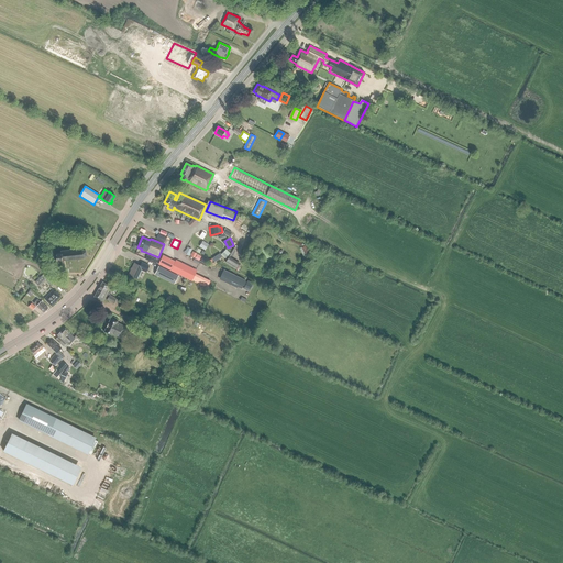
[(86,255),(86,251),(81,249),(61,251),(61,253),(55,253),(56,258),(62,258),(62,260),(83,258),(83,257),(86,255)]
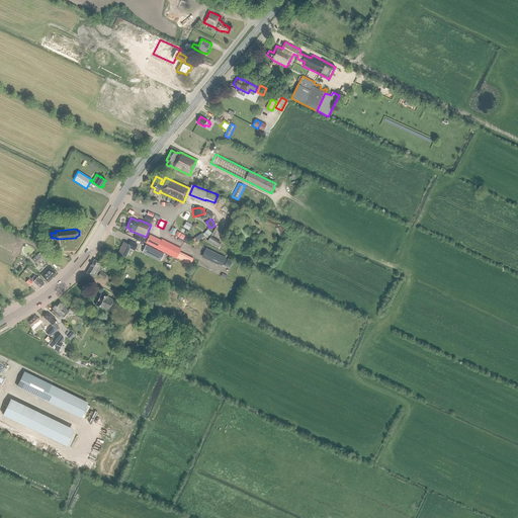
[(208,238),(213,233),(209,229),(204,234),(208,238)]
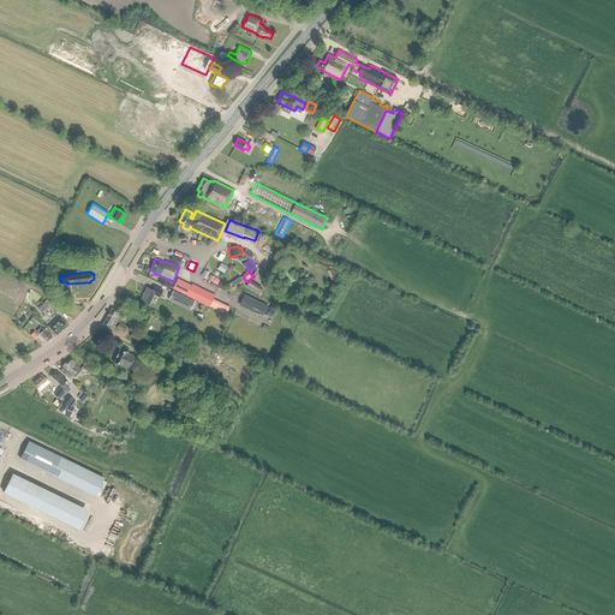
[(212,274),(209,279),(219,285),(222,279),(212,274)]
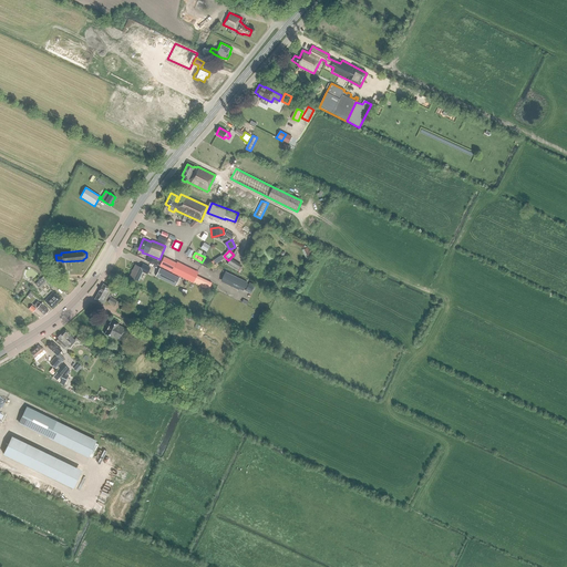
[(217,264),(225,258),(223,255),(215,259),(217,264)]
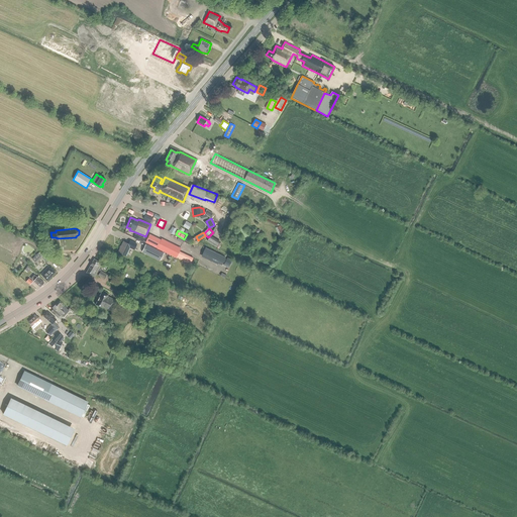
[(158,237),(149,233),(145,243),(152,246),(158,237)]
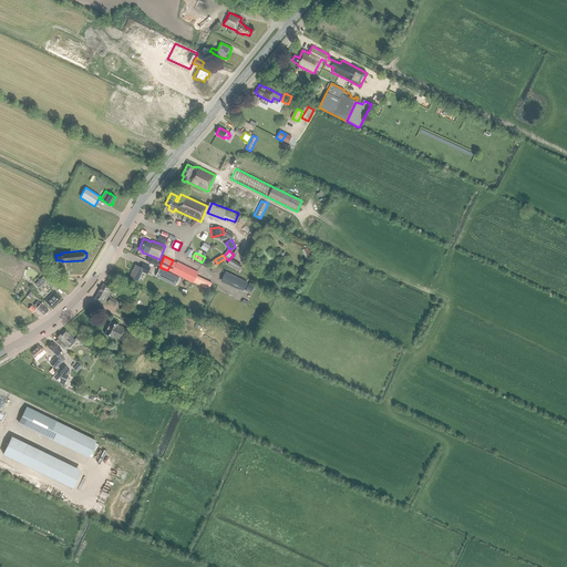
[(146,261),(157,266),(158,261),(148,257),(146,261)]
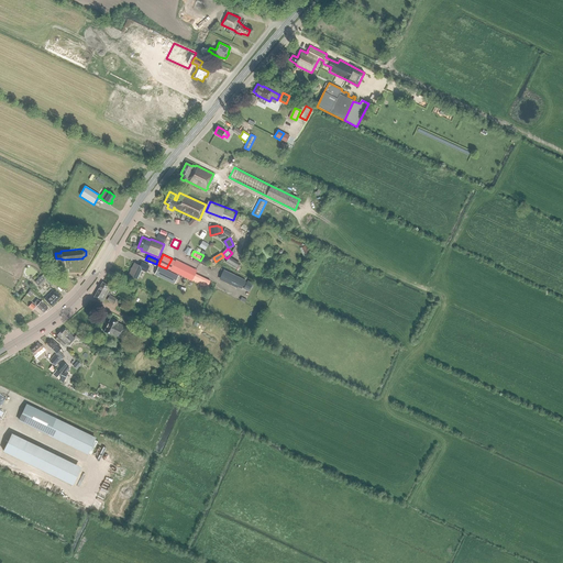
[(228,262),(239,269),(242,264),(230,257),(228,262)]
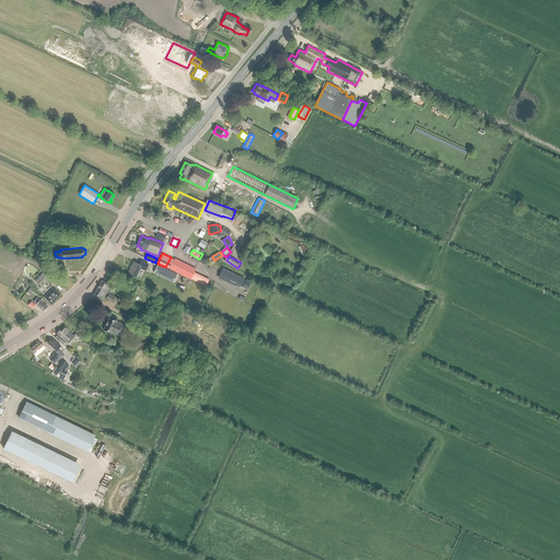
[(196,268),(175,258),(170,269),(190,280),(196,268)]
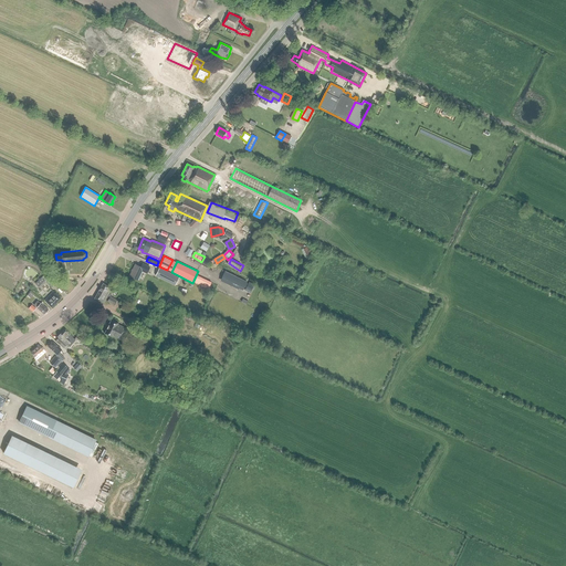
[(135,264),(129,276),(137,280),(143,269),(147,271),(149,266),(143,263),(140,266),(135,264)]
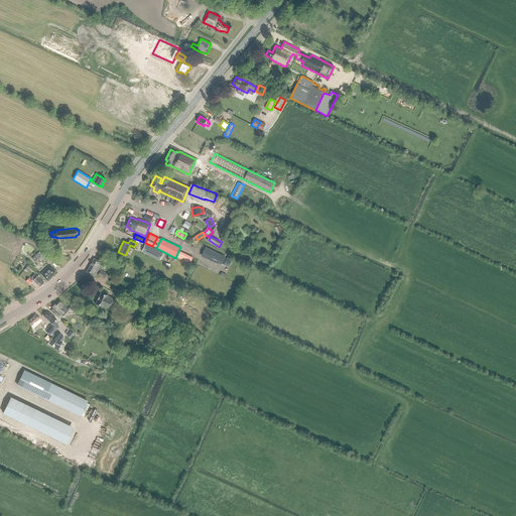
[(141,252),(159,260),(163,253),(145,244),(141,252)]
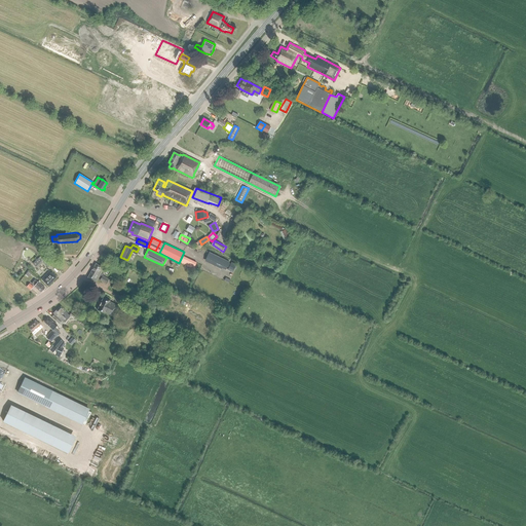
[(229,262),(209,253),(205,261),(221,269),(222,267),(226,269),(229,262)]
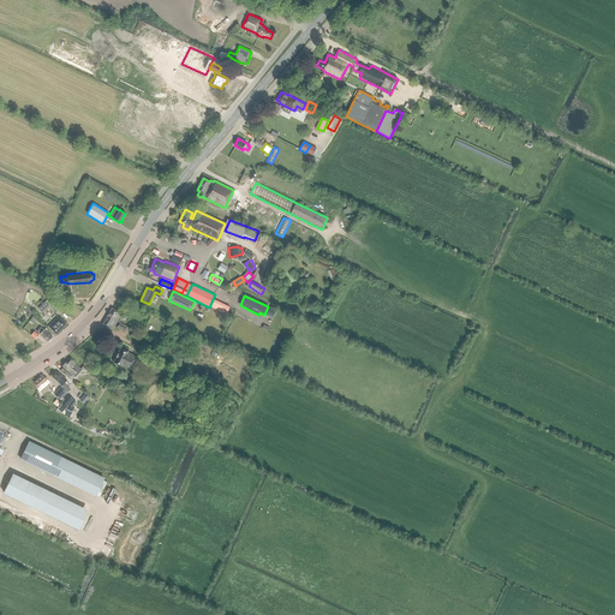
[(49,297),(39,308),(43,314),(49,306),(55,312),(60,308),(49,297)]
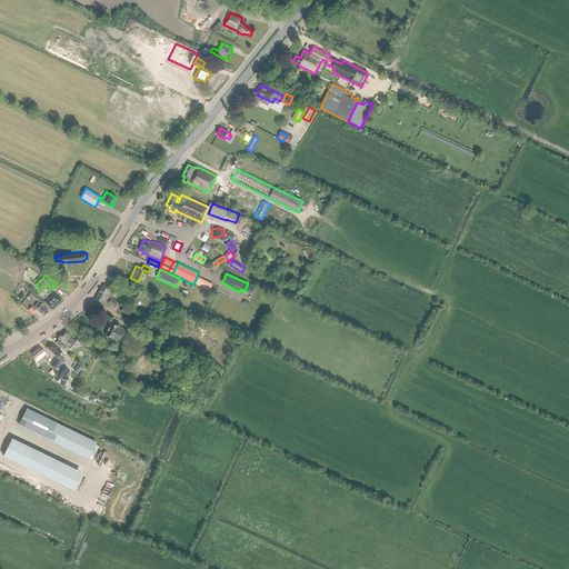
[(109,300),(108,302),(115,307),(118,302),(110,298),(111,296),(110,295),(112,290),(109,288),(103,285),(101,289),(99,291),(95,300),(101,303),(103,305),(108,299),(109,300)]
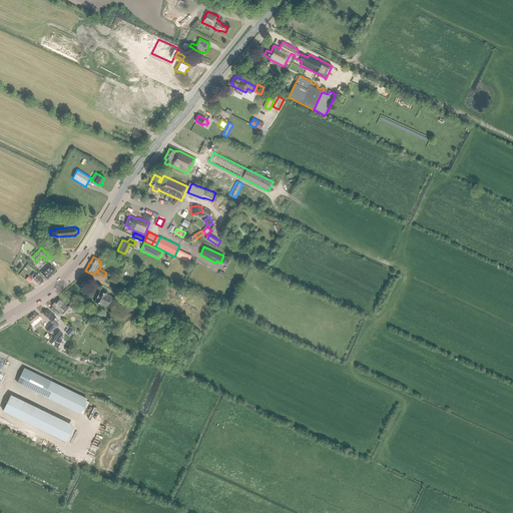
[(50,266),(48,264),(40,273),(42,274),(42,275),(46,279),(55,271),(50,266)]
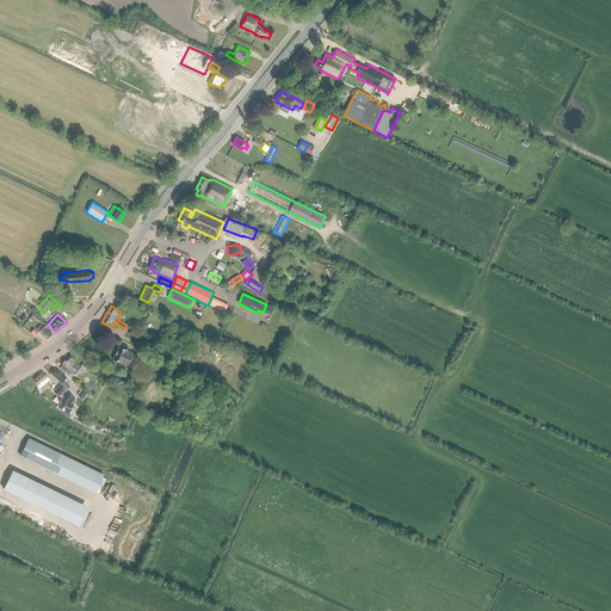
[(41,325),(36,329),(39,332),(48,339),(51,334),(44,327),(43,327),(41,325)]
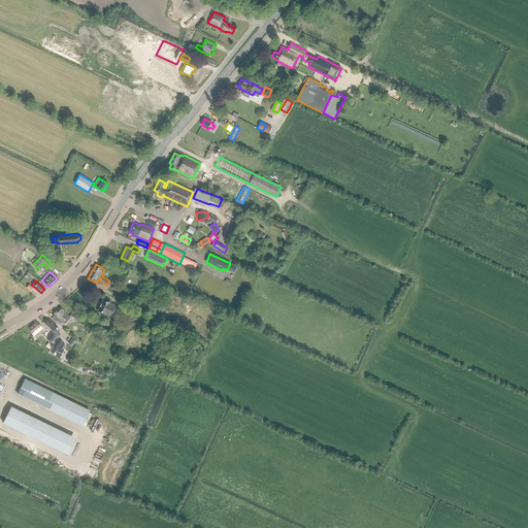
[(120,307),(117,306),(109,302),(110,301),(103,298),(101,303),(99,306),(100,306),(97,311),(104,315),(104,312),(114,318),(120,307)]
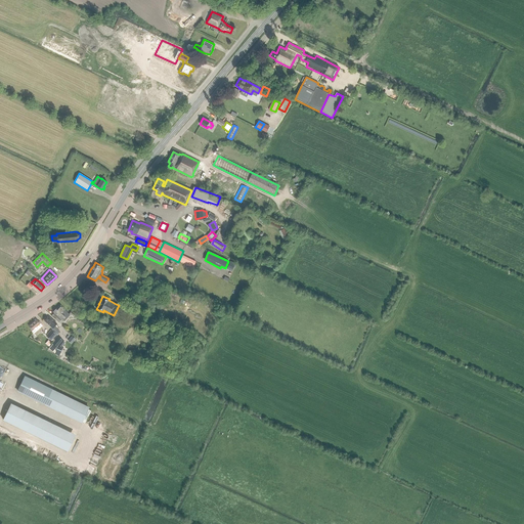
[(56,308),(53,311),(54,312),(51,315),(59,322),(69,312),(60,305),(56,309),(56,308)]
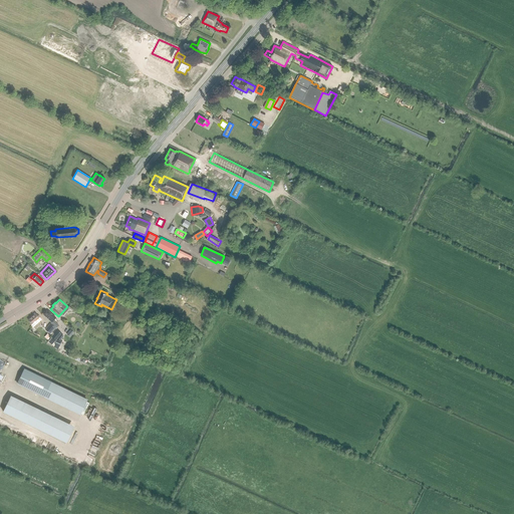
[(137,313),(141,305),(131,301),(126,308),(137,313)]
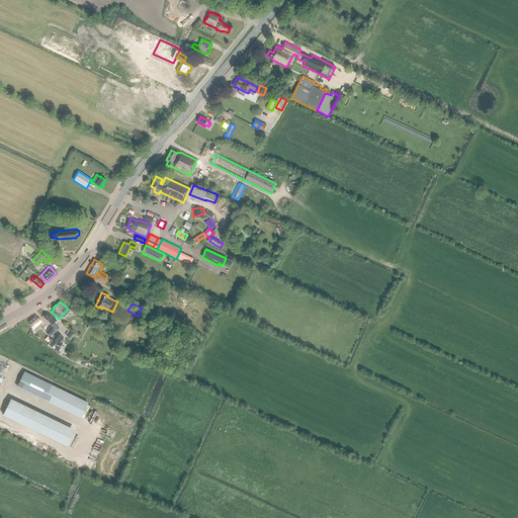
[(54,323),(56,320),(49,314),(48,314),(47,314),(46,314),(44,316),(44,317),(52,324),(51,325),(57,330),(59,328),(54,323)]
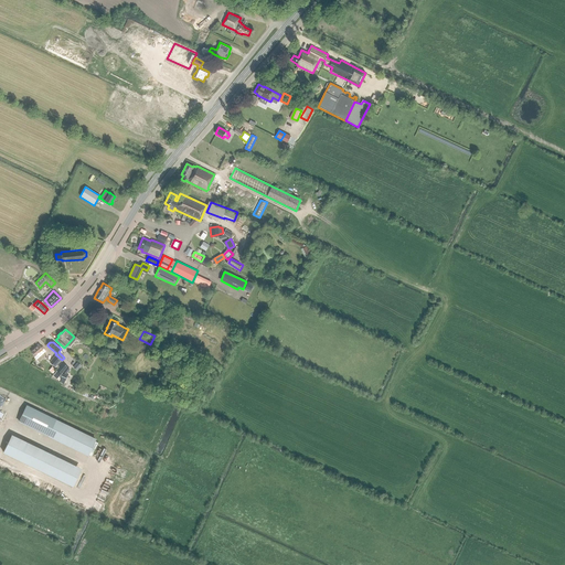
[(31,351),(34,356),(33,356),(35,360),(46,351),(43,347),(42,348),(39,344),(31,351)]
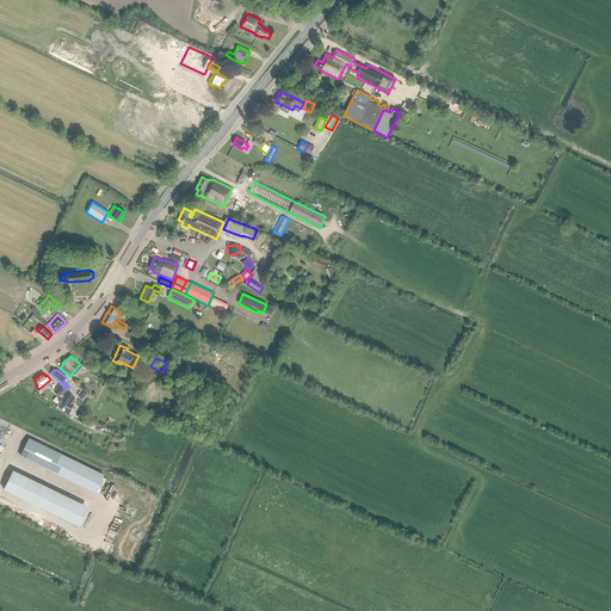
[(60,384),(53,392),(61,399),(63,395),(62,394),(66,389),(60,384)]
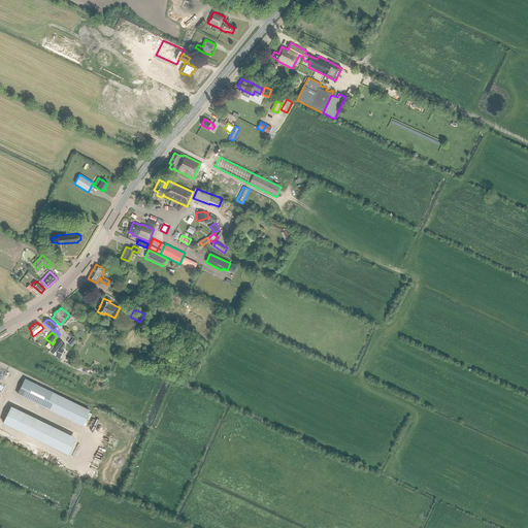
[(57,349),(63,342),(59,339),(53,345),(57,349)]
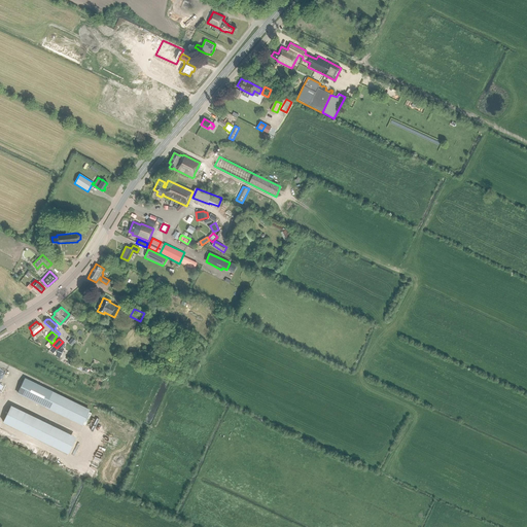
[(92,370),(67,359),(65,365),(81,373),(80,375),(89,378),(92,370)]
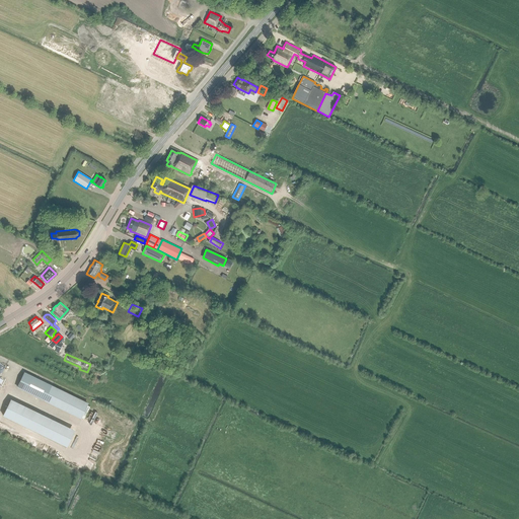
[(51,386),(23,373),(17,386),(45,399),(51,386)]
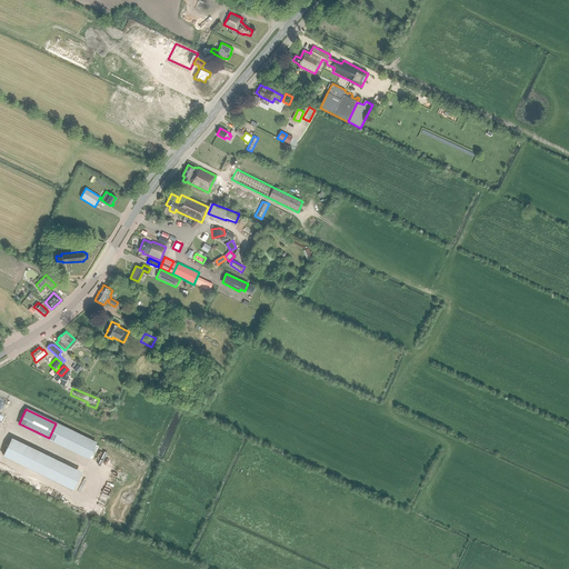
[(80,470),(11,437),(3,453),(72,486),(80,470)]
